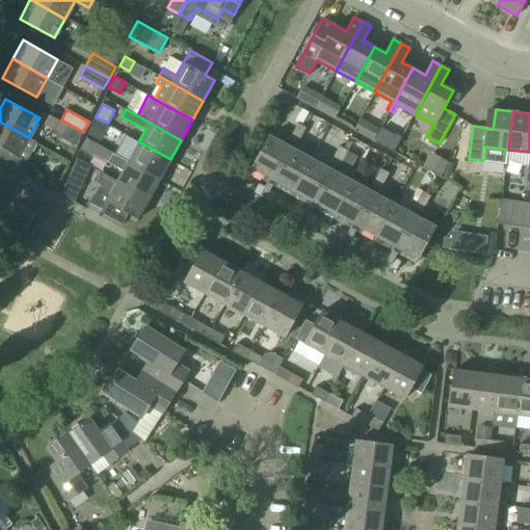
[(69,124),(61,120),(50,114),(45,124),(63,134),(69,124)]
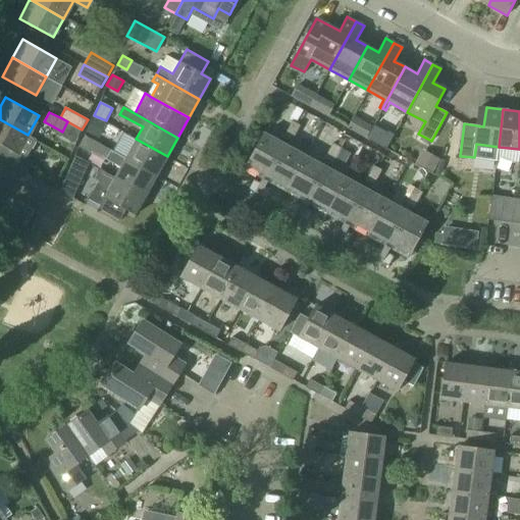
[(37,140),(28,135),(0,119),(0,143),(12,150),(6,161),(28,173),(35,161),(28,158),(37,140)]
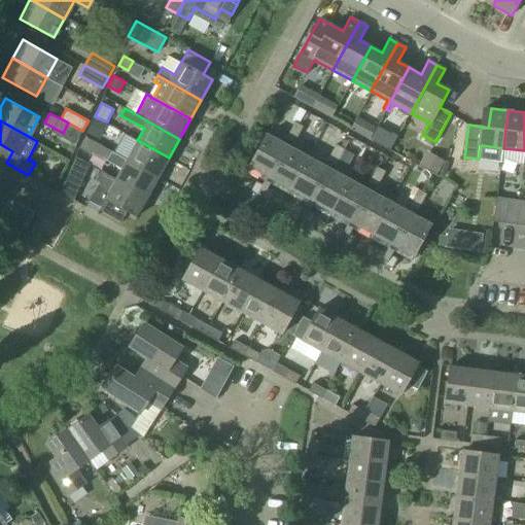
[(290,129),(299,134),(304,126),(294,120),(290,129)]
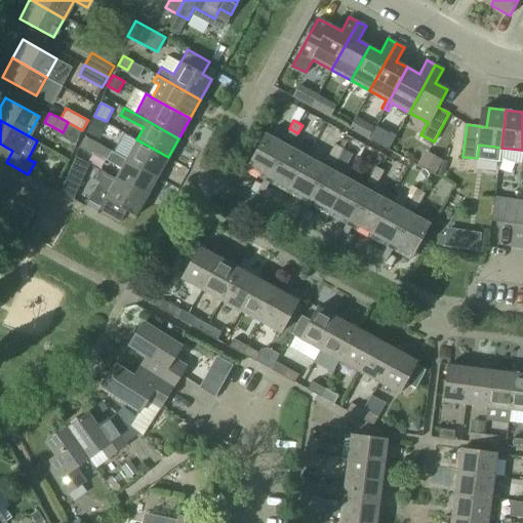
[(368,138),(389,150),(395,137),(374,126),(368,138)]
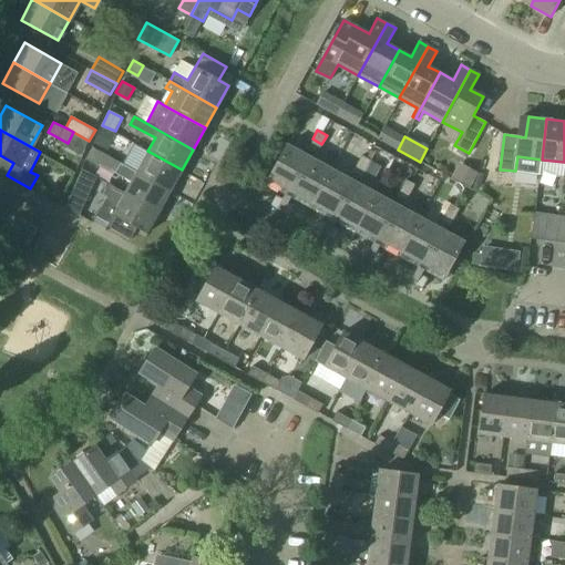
[(317,153),(321,144),(312,139),(308,147),(317,153)]
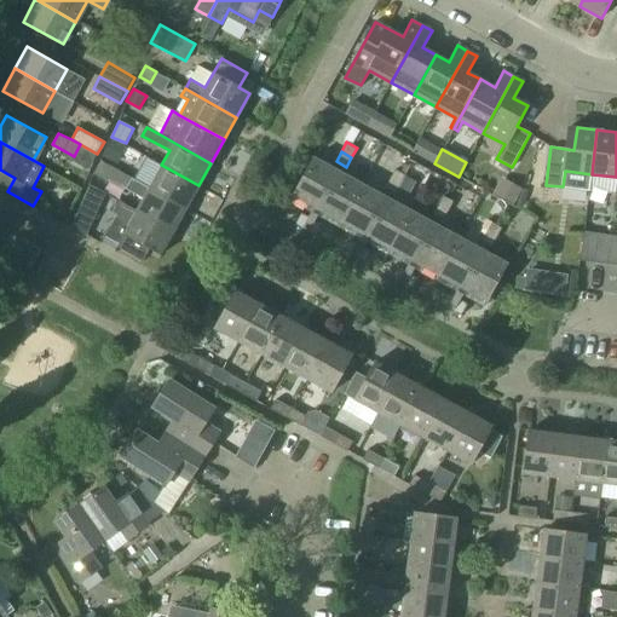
[(293,195),(317,208),(338,172),(312,159),(293,195)]
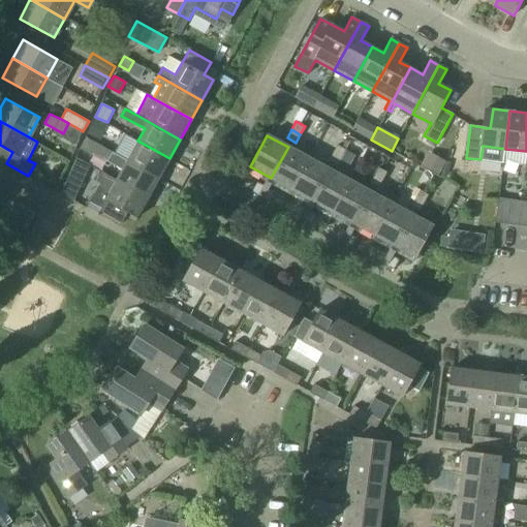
[(119,146),(115,153),(158,178),(169,158),(137,141),(131,153),(119,146)]
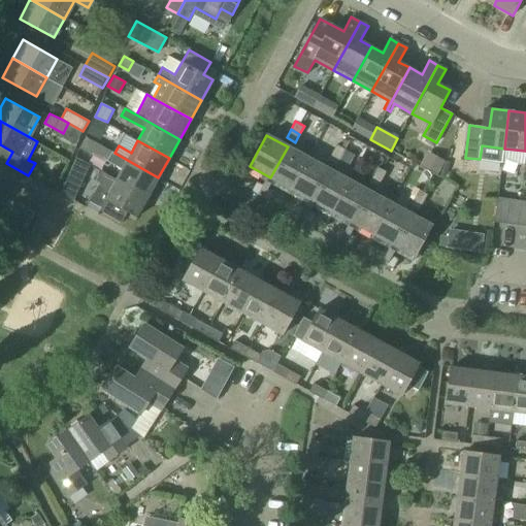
[(332,152),(341,157),(346,149),(337,143),(332,152)]
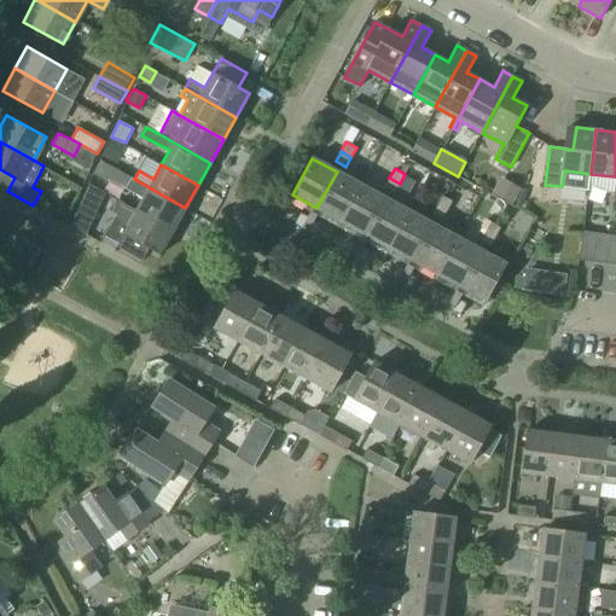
[(317,208),(341,222),(361,185),(337,172),(317,208)]
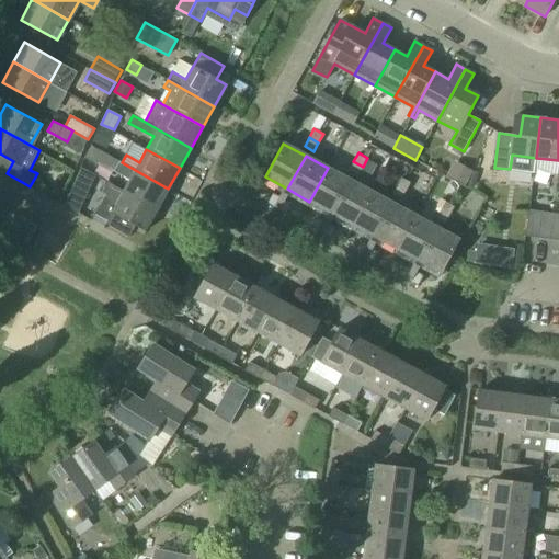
[(357,175),(367,181),(377,162),(367,158),(363,167),(357,175)]
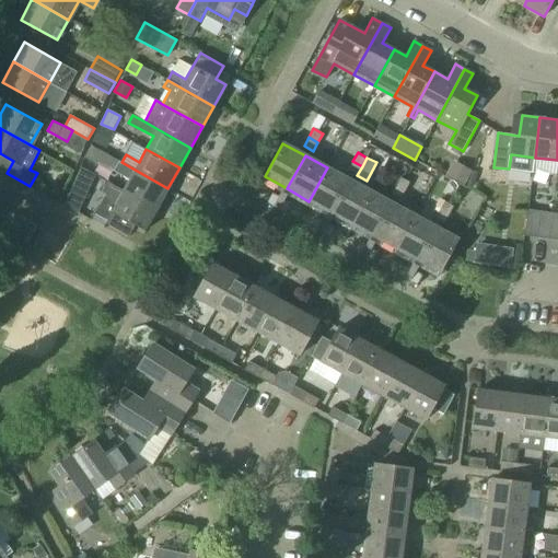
[(157,208),(167,188),(121,162),(119,161),(114,171),(129,179),(124,189),(157,208)]
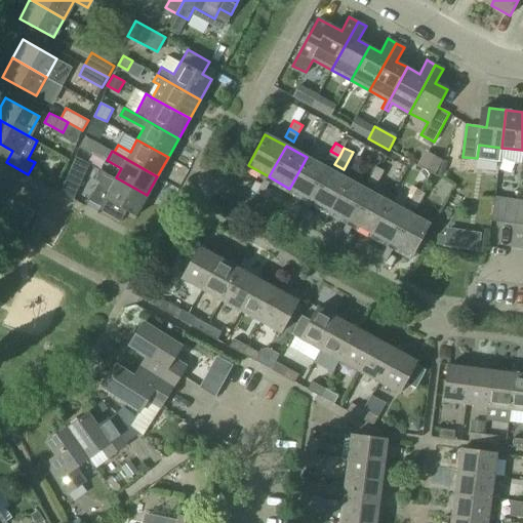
[(334,164),(339,156),(330,151),(326,159),(334,164)]
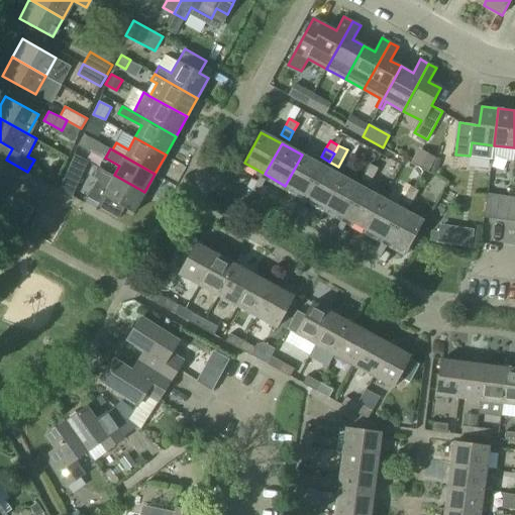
[(68,170),(82,176),(89,161),(75,153),(68,170)]
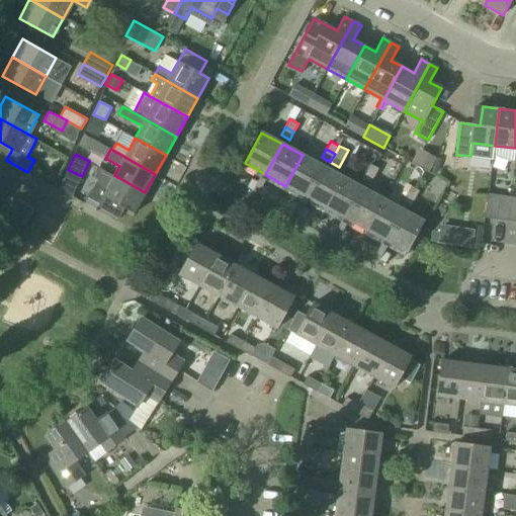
[(303,155),(285,186),(306,197),(323,166),(303,155)]
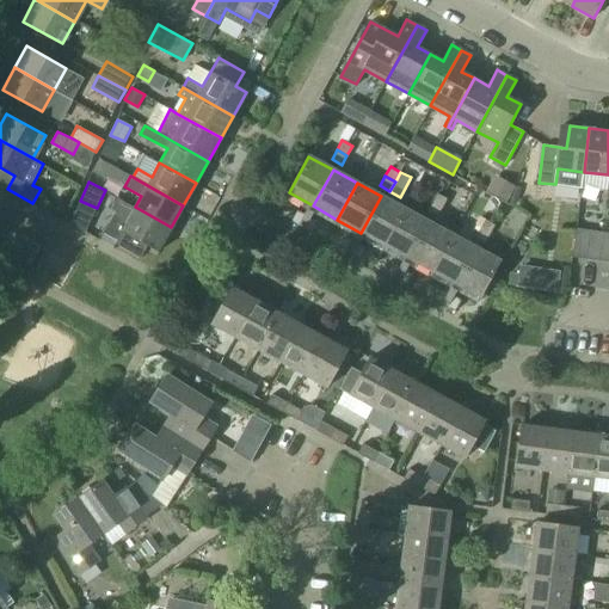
[(432,202),(443,208),(448,198),(438,192),(432,202)]
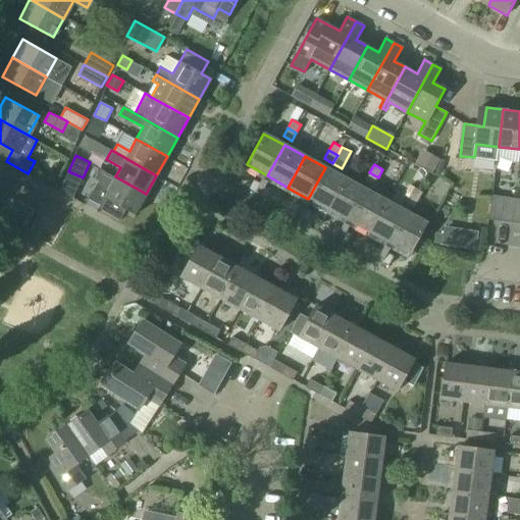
[(308,199),(328,210),(346,178),(325,167),(308,199)]
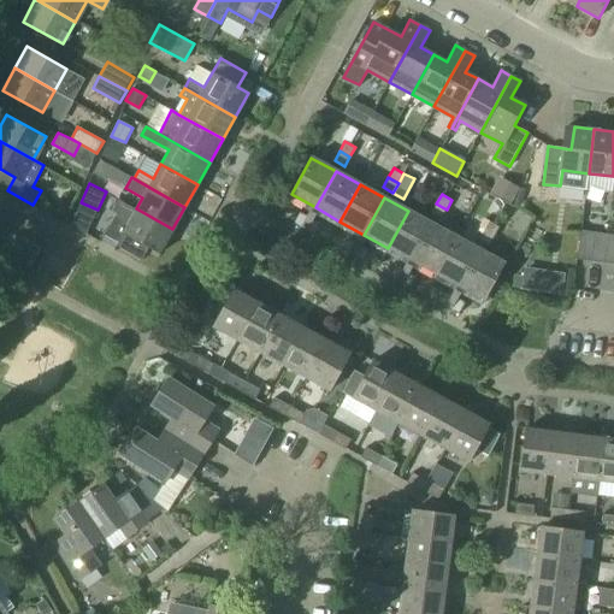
[(159,253),(172,229),(136,208),(118,199),(112,210),(130,219),(116,244),(141,259),(148,247),(159,253)]
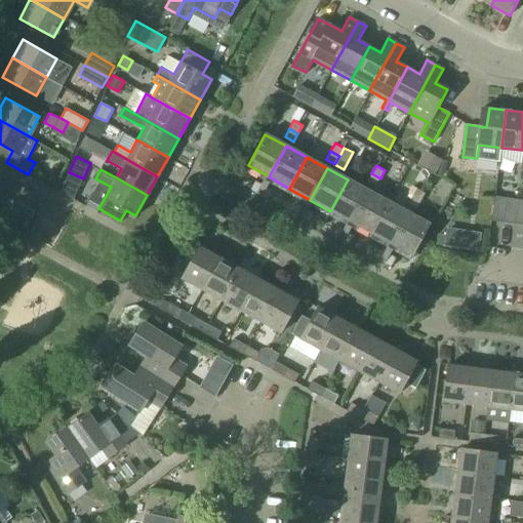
[(375,187),(380,178),(371,173),(367,182),(375,187)]
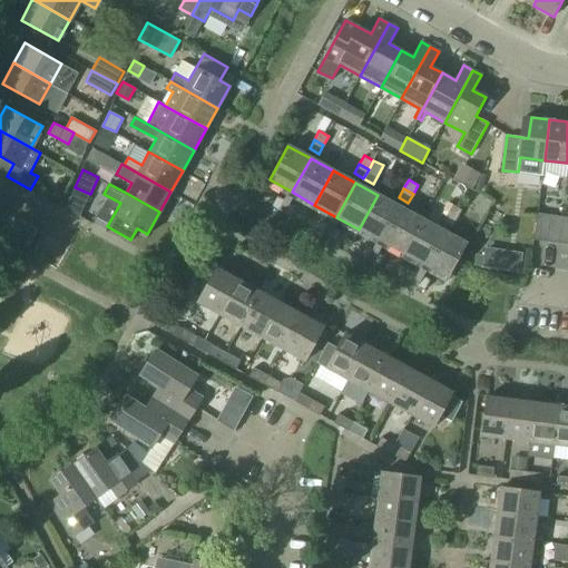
[(273,206),(282,211),(290,195),(287,194),(285,199),(278,195),(273,206)]
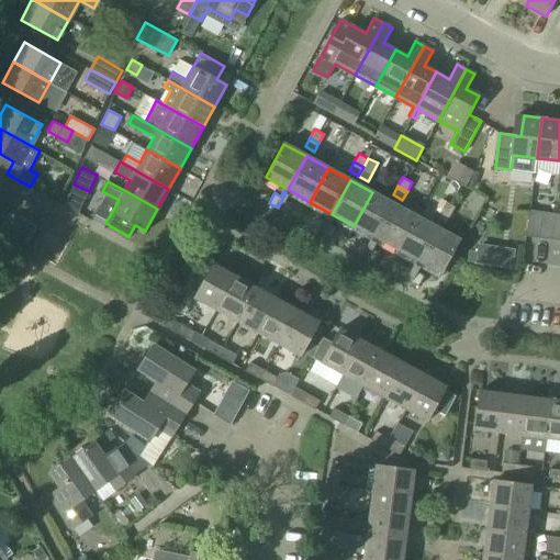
[(286,192),(278,208),(288,213),(293,203),(287,200),(290,194),(286,192)]
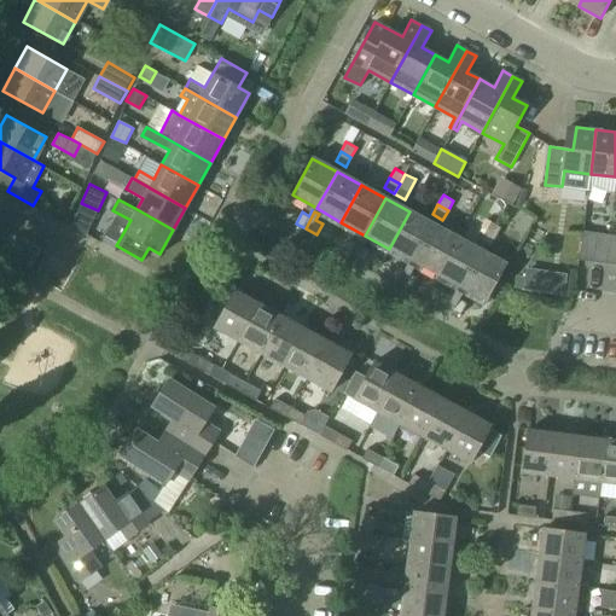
[(389,249),(414,262),(434,226),(410,211),(389,249)]
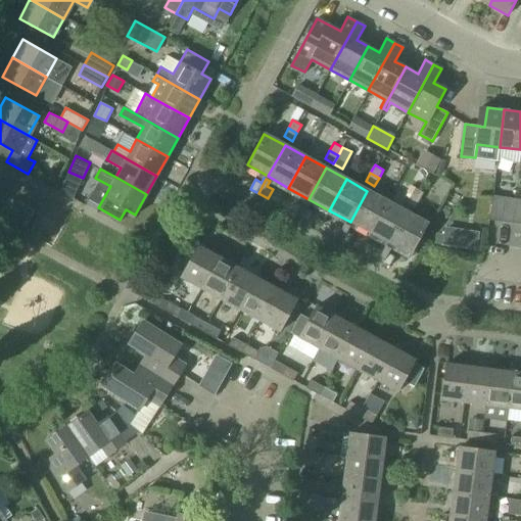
[(412,195),(420,200),(424,192),(416,187),(412,195)]
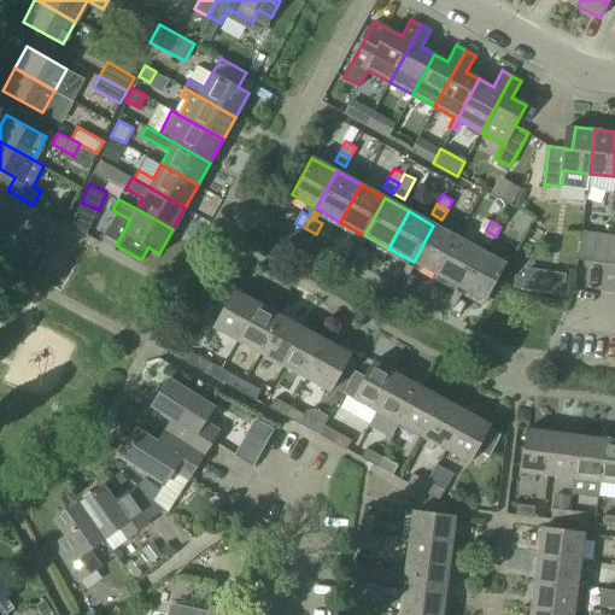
[(433,226),(414,262),(437,274),(457,238),(433,226)]
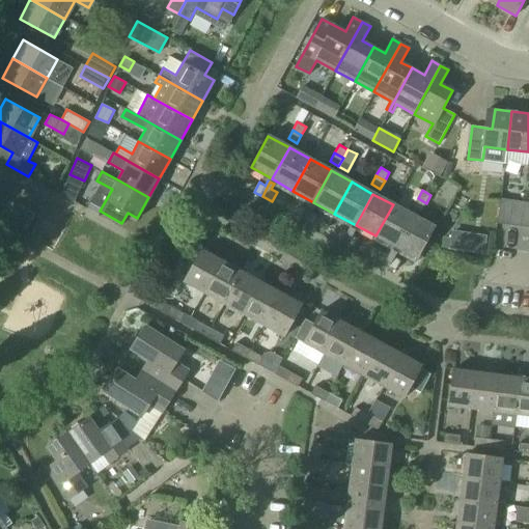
[(421,212),(426,203),(418,198),(413,206),(421,212)]
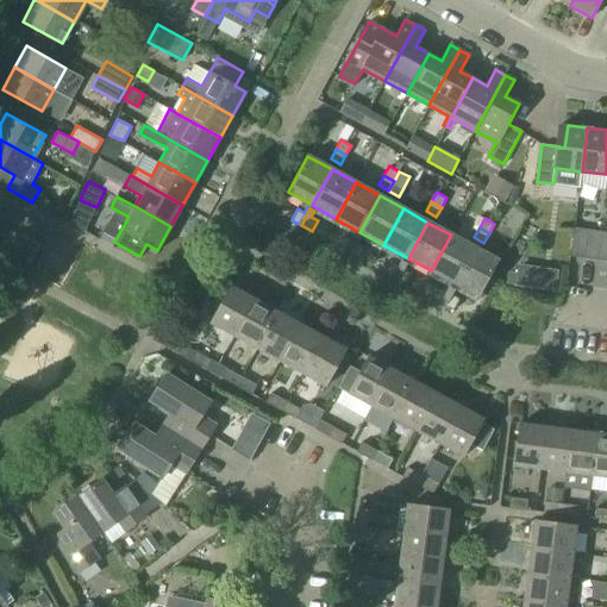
[(571,255),(598,258),(601,230),(575,227),(571,255)]
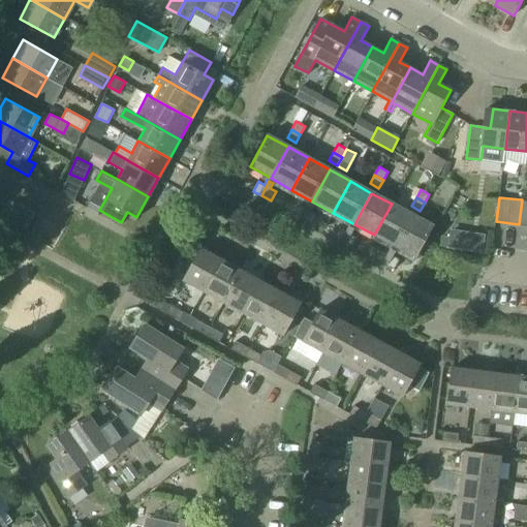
[(295,214),(303,218),(311,205),(308,203),(306,207),(299,204),(295,214)]
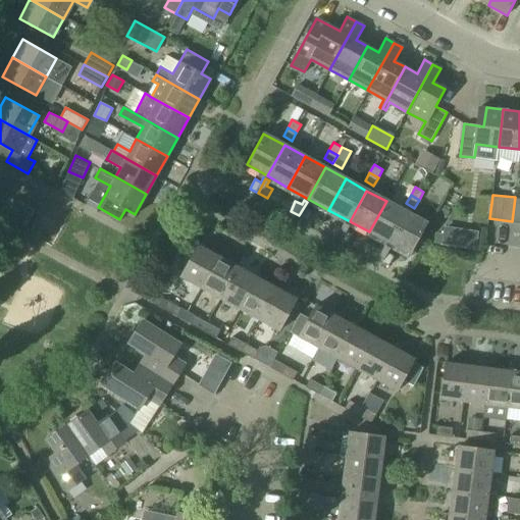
[(369,231),(390,244),(407,212),(386,201),(369,231)]
